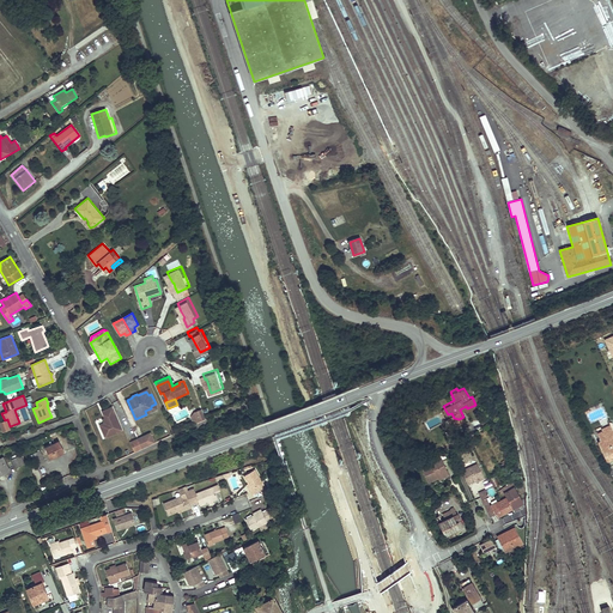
[(158,408),(156,404),(151,406),(151,408),(145,411),(146,414),(158,408)]
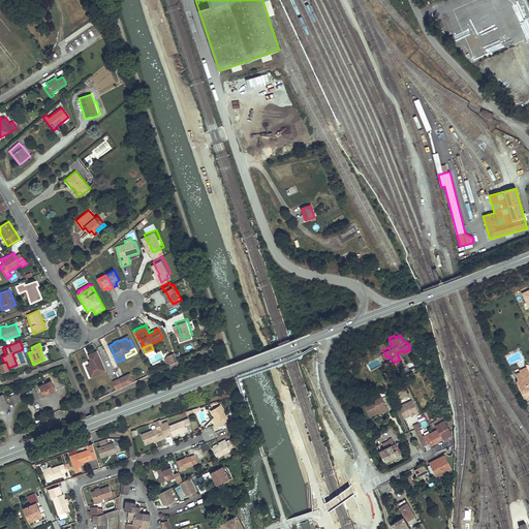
[(90,378),(105,371),(97,351),(88,355),(90,361),(92,365),(90,365),(86,367),(90,378)]
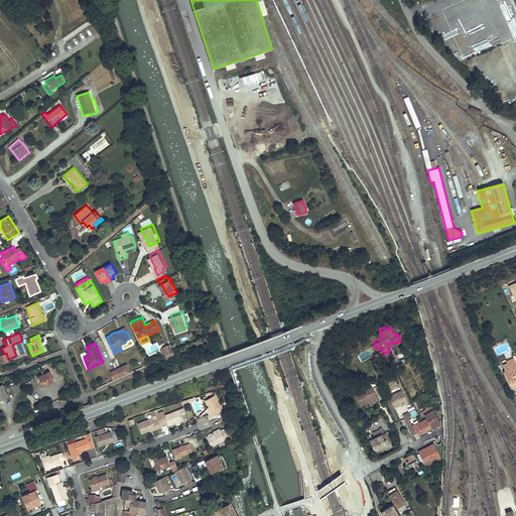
[(163,357),(173,353),(170,344),(165,345),(160,352),(163,357)]
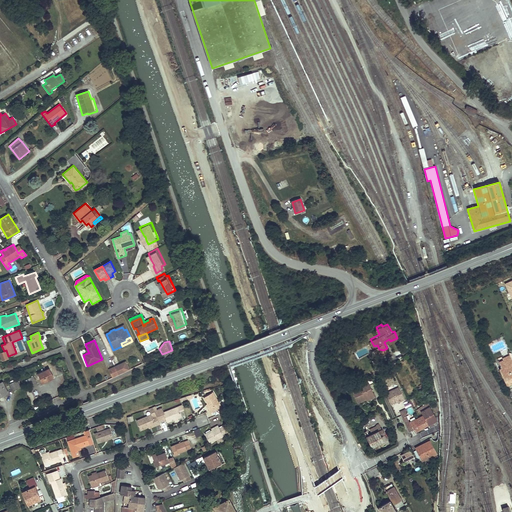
[(8,356),(6,350),(4,351),(0,352),(0,354),(3,361),(9,358),(8,356)]
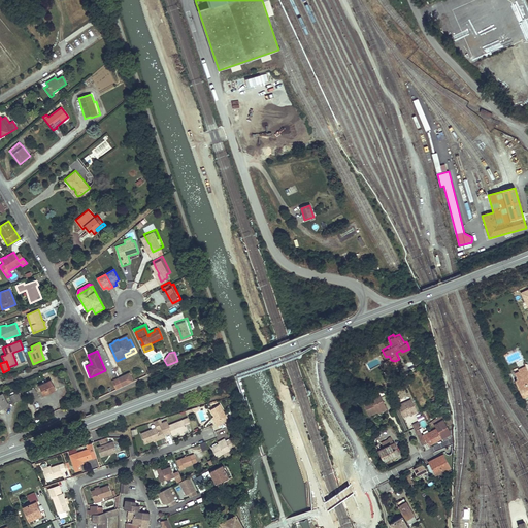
[(518,375),(514,377),(522,393),(527,390),(527,368),(526,365),(520,368),(515,370),(518,375)]
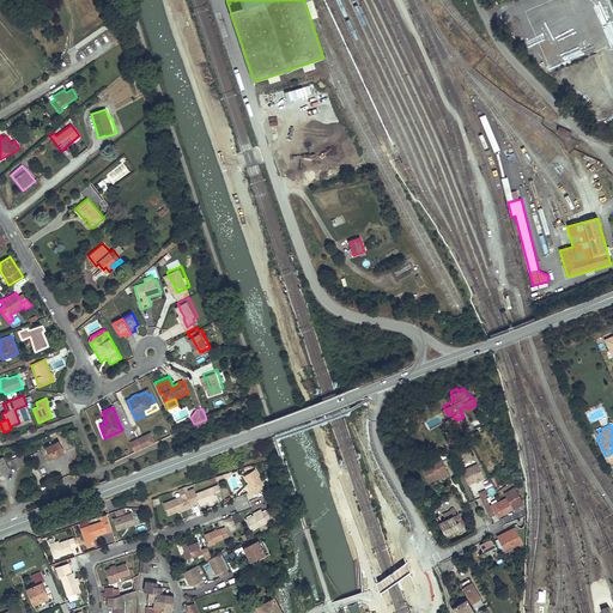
[(151,432),(138,438),(143,448),(156,442),(151,432)]
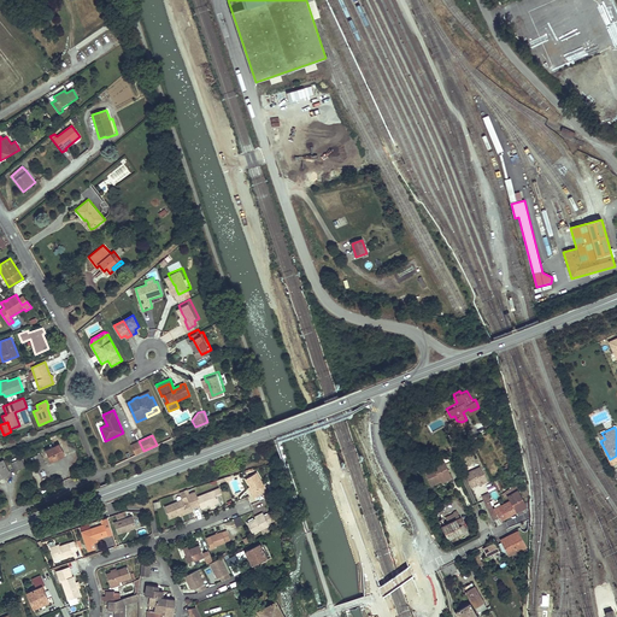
[(71,438),(65,441),(71,452),(77,450),(71,438)]
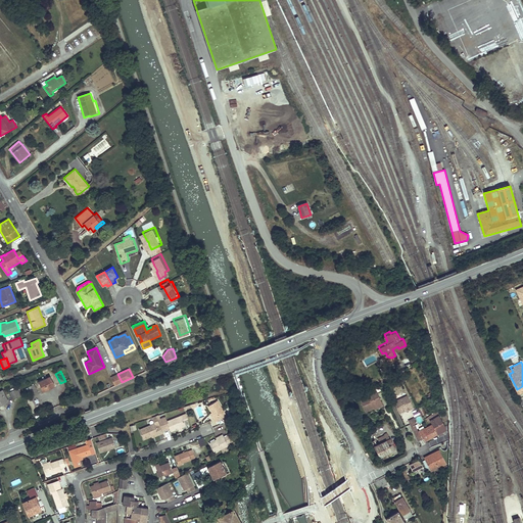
[(122,382),(117,374),(111,377),(115,385),(122,382)]
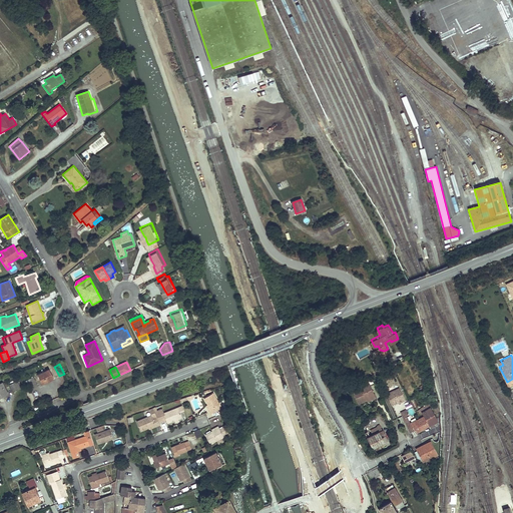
[(49,369),(38,375),(43,385),(55,379),(49,369)]
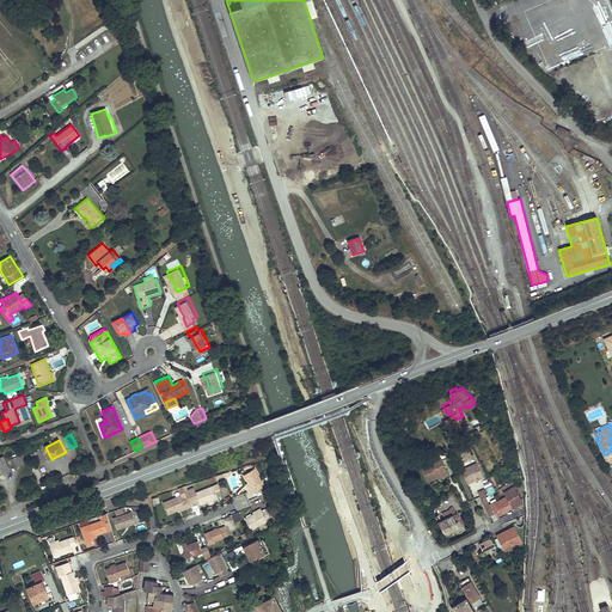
[(41,450),(31,454),(36,465),(46,461),(41,450)]
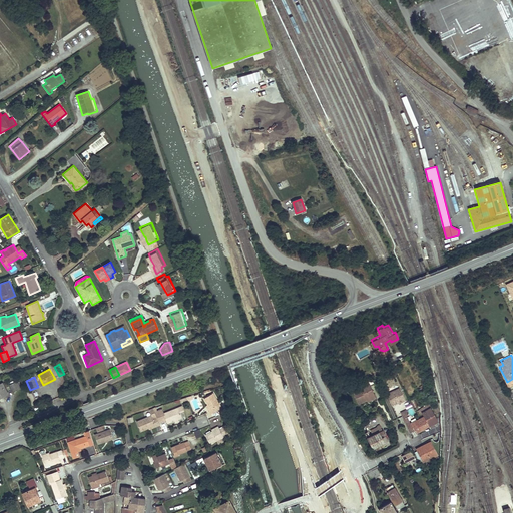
[(354,387),(359,398),(367,395),(366,393),(374,390),(370,380),(354,387)]
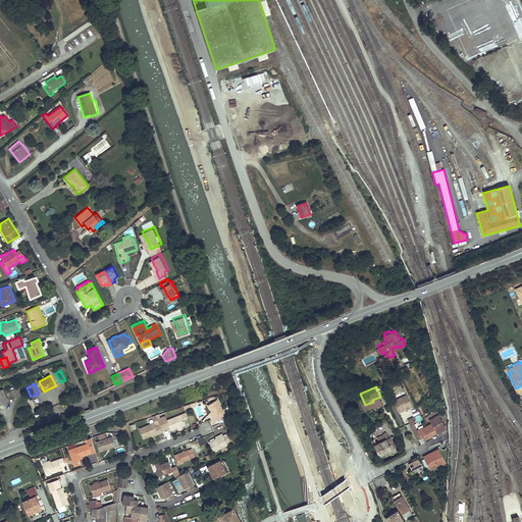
[(17,387),(9,392),(13,399),(21,395),(17,387)]
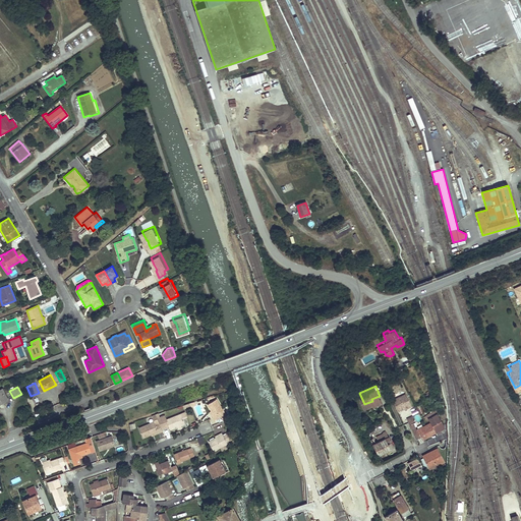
[(3,388),(0,389),(0,404),(9,400),(3,388)]
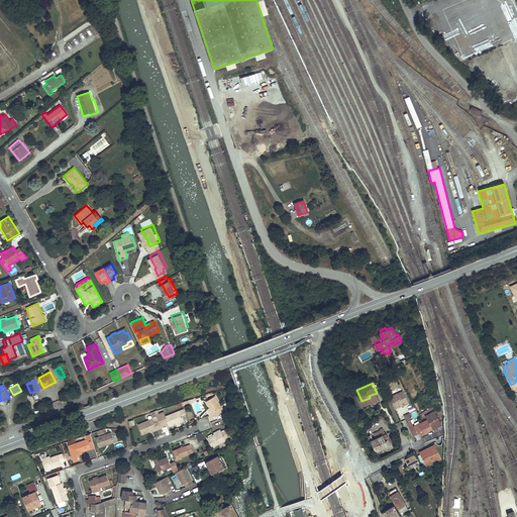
[(403,390),(389,395),(394,409),(408,403),(403,390)]
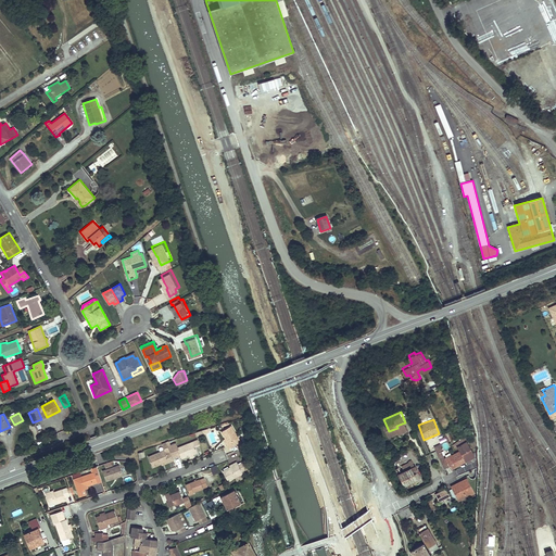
[(231,443),(242,436),(234,421),(224,427),(228,433),(230,438),(228,439),(231,443)]
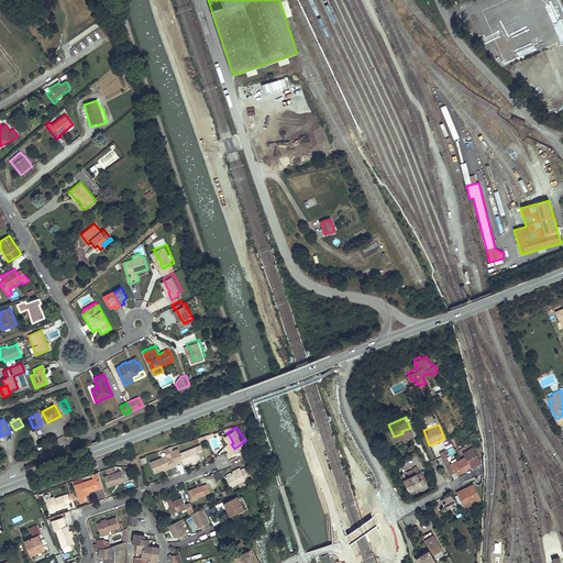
[(463,450),(465,452),(470,462),(479,457),(471,439),(461,444),(462,445),(460,446),(462,451),(463,450)]
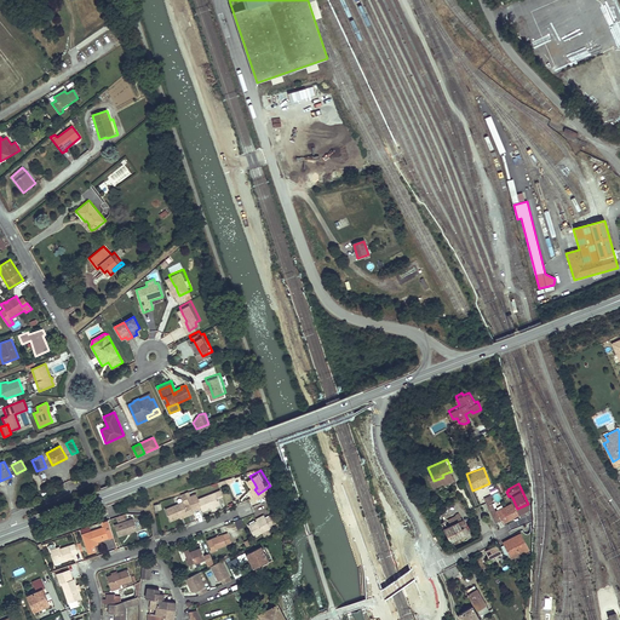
[(188,487),(183,489),(185,495),(167,503),(172,515),(182,511),(190,507),(191,509),(195,507),(194,503),(188,487)]
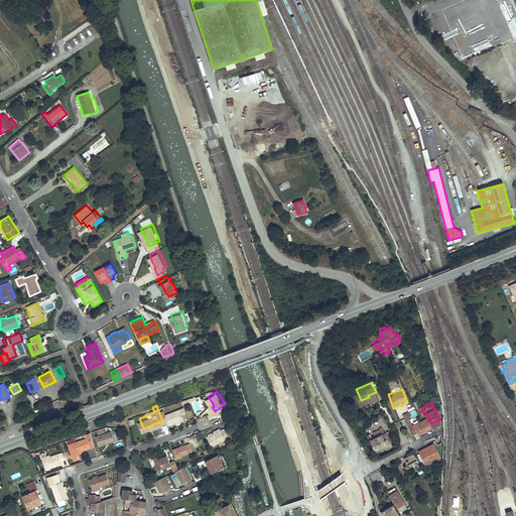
[(158,405),(156,405),(161,418),(166,416),(166,418),(168,418),(169,418),(170,420),(177,417),(180,416),(185,414),(183,410),(181,405),(166,411),(165,407),(160,409),(158,405)]
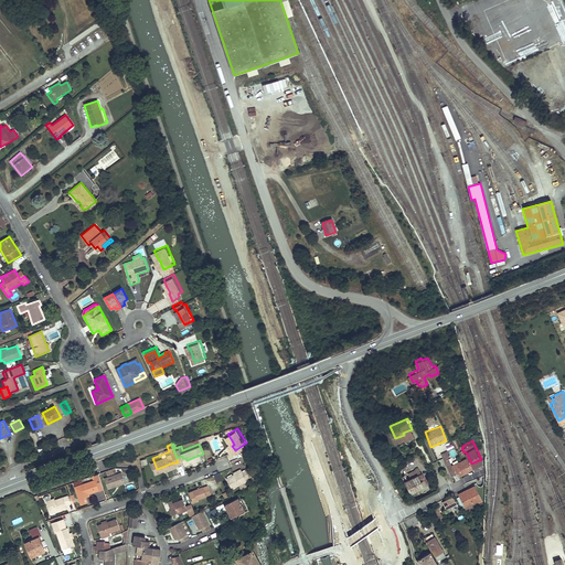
[(472,465),(471,464),(467,454),(462,456),(454,460),(459,471),(472,465)]
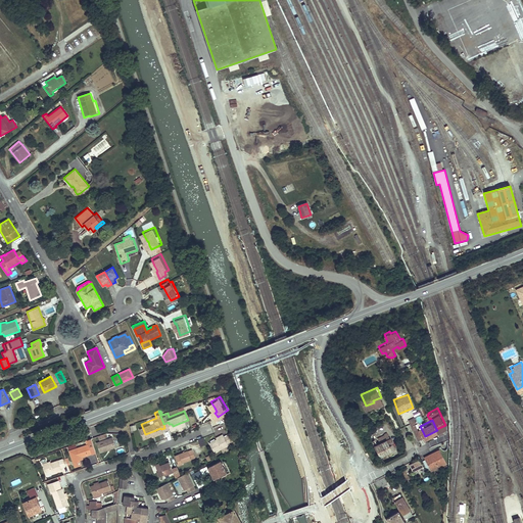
[(376,434),(372,436),(380,453),(396,445),(388,429),(379,434),(381,439),(379,440),(376,434)]
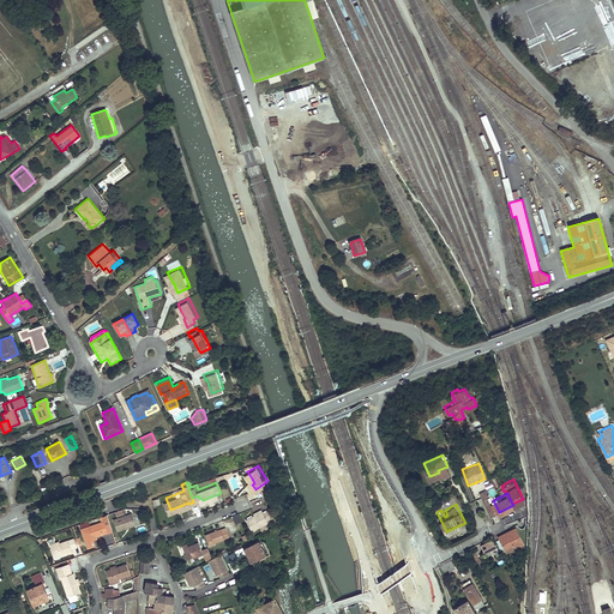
[(257,510),(248,515),(254,525),(270,517),(269,515),(274,512),(270,506),(266,507),(265,505),(257,510)]
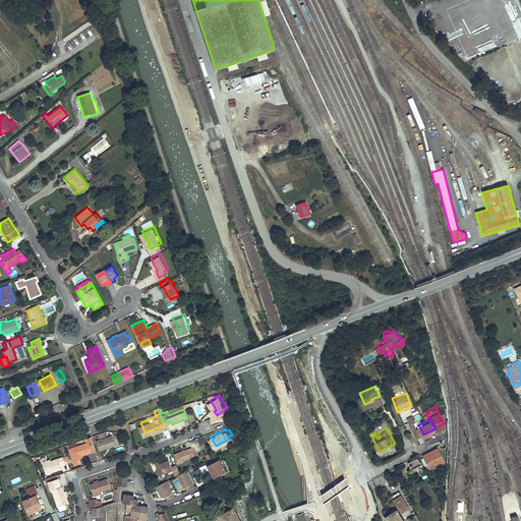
[(111,432),(96,439),(100,448),(115,442),(111,432)]
